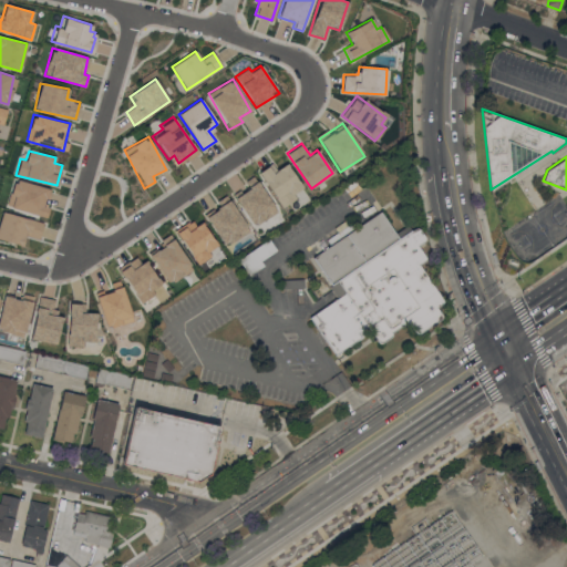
[(280,208),(296,199),(292,194),(301,188),(287,164),(271,172),(268,166),(259,171),(280,208)]
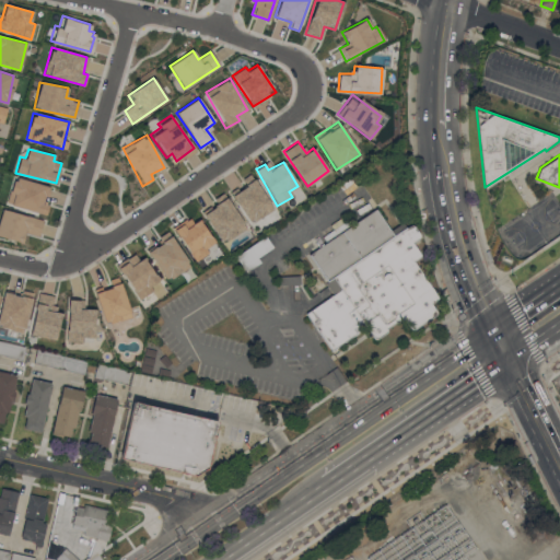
[(232,191),(248,223),(271,210),(252,173),(242,178),(245,185),(232,191)]
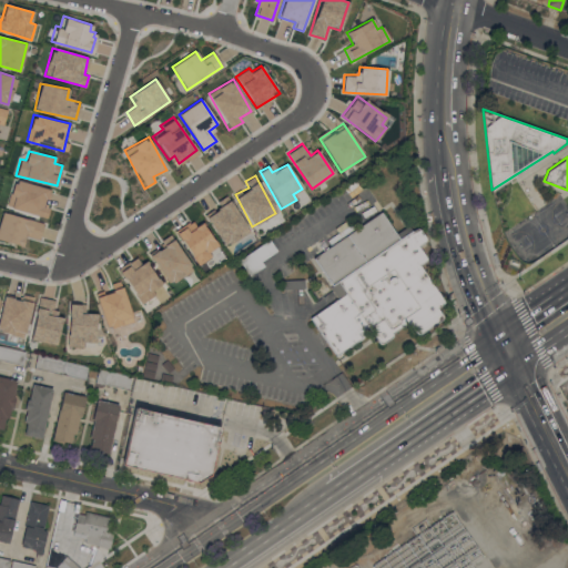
[(48,189),(13,180),(6,206),(47,217),(50,206),(43,204),(48,189)]
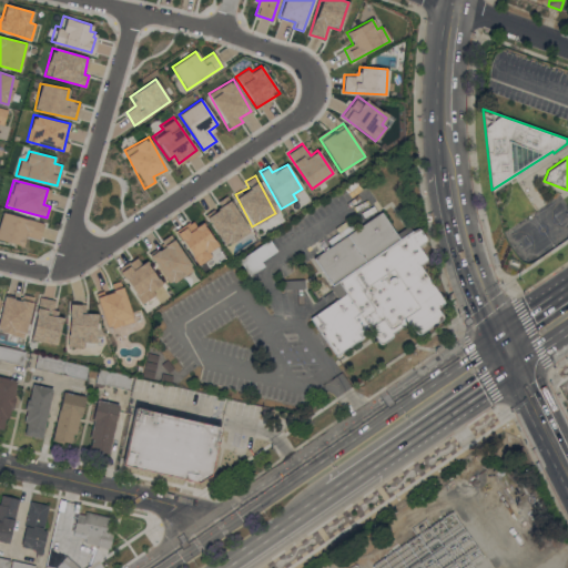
[(215,202),(219,208),(205,216),(225,246),(250,231),(226,195),(215,202)]
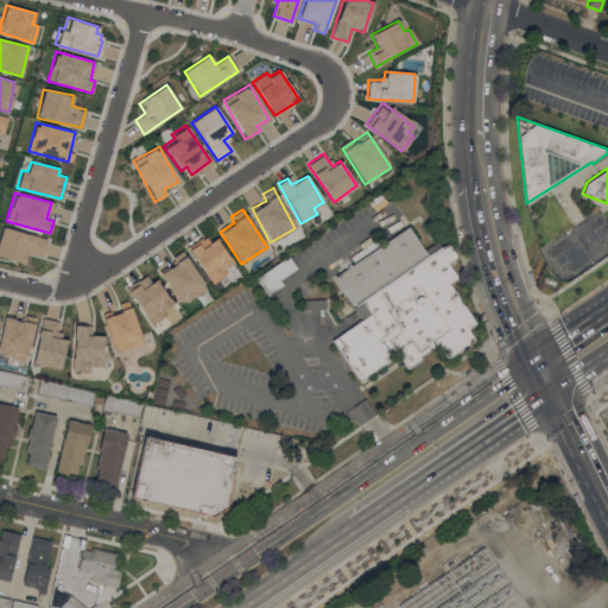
[(354,306),(358,304),(336,276),(409,226),(428,254),(444,244),(447,242),(449,244),(456,254),(456,257),(448,263),(456,274),(456,277),(456,278),(449,283),(476,323),(468,329),(474,337),(474,340),(473,341),(450,358),(448,358),(447,356),(439,343),(419,356),(420,358),(419,359),(418,361),(410,367),(407,367),(406,366),(404,362),(400,365),(397,360),(400,358),(397,353),(361,380),(333,341),(362,318),(354,306)]
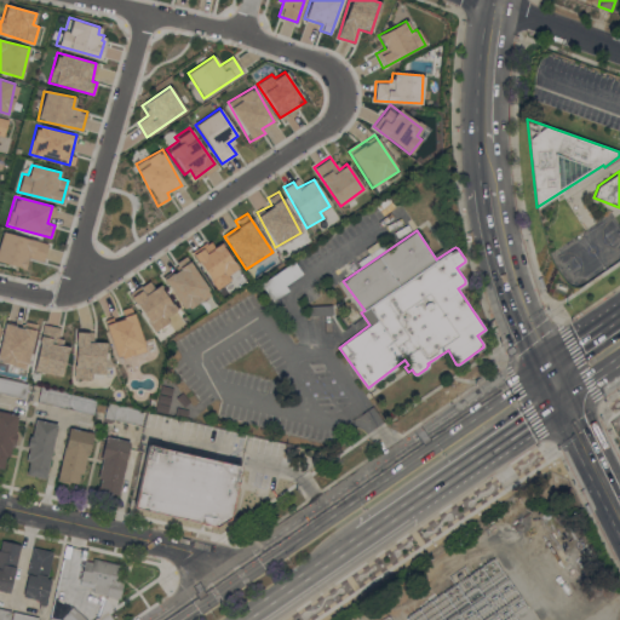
[(0,236),(0,262),(24,269),(27,258),(42,262),(47,244),(1,231),(0,236)]
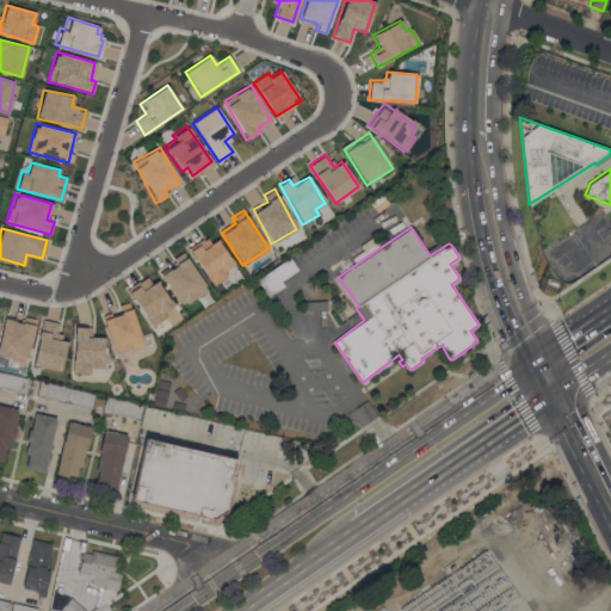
[(215,235),(190,251),(213,285),(227,276),(223,271),(233,265),(215,235)]
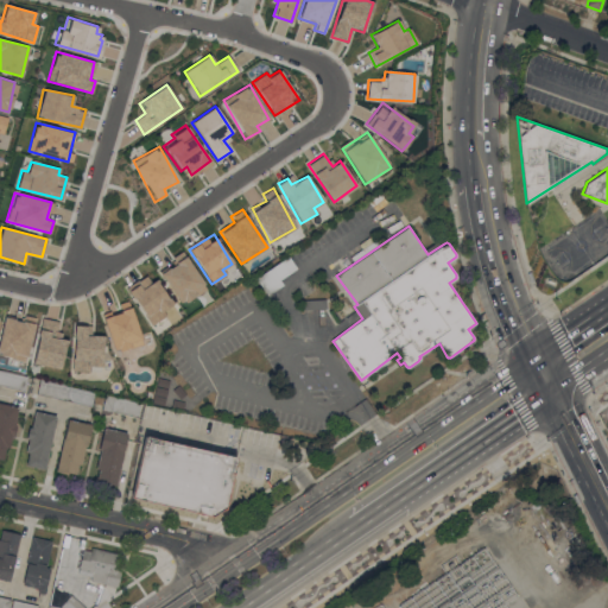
[(181,251),(206,287),(184,302),(182,298),(178,301),(158,272),(175,261),(171,257),(181,251)]
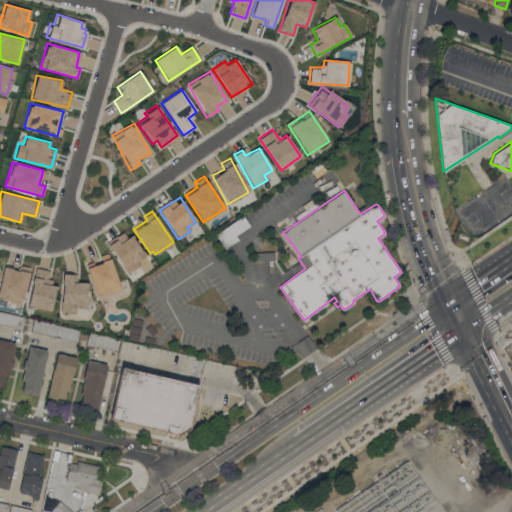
[(243,215),(250,225),(236,235),(239,239),(231,244),(233,247),(229,250),(227,247),(225,248),(215,234),(243,215)]
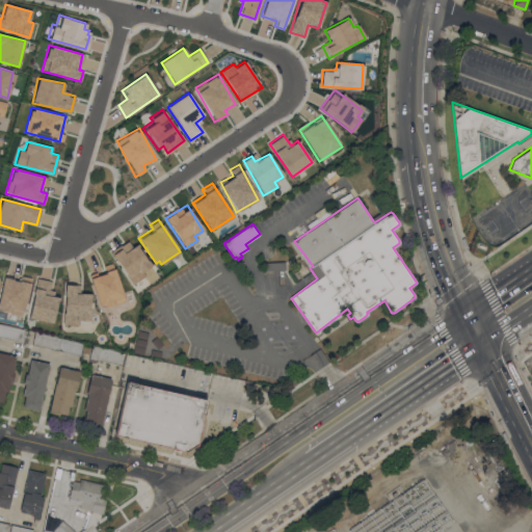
[(132,285),(145,276),(142,271),(149,267),(131,238),(110,251),(132,285)]
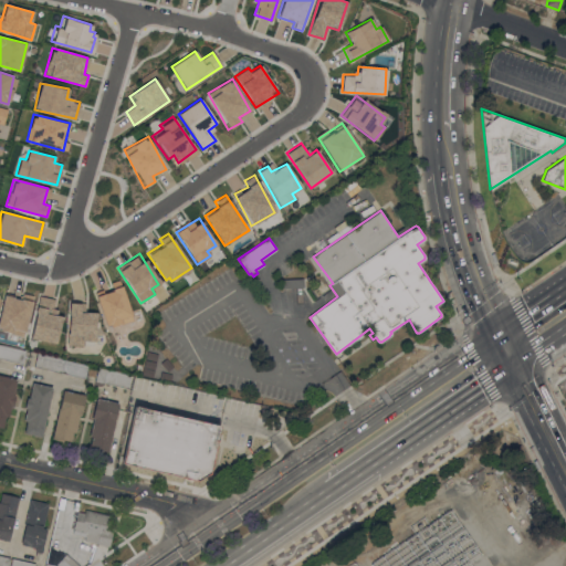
[(304,278),(304,286),(283,287),(282,279),(304,278)]
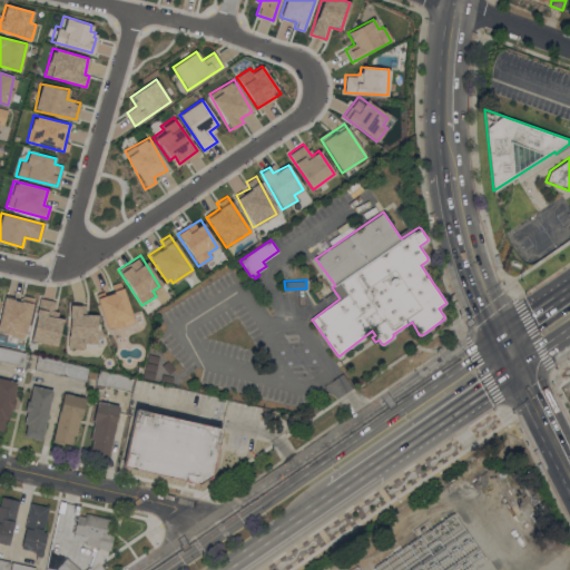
[(110,285),(112,291),(96,296),(108,331),(134,321),(119,282),(110,285)]
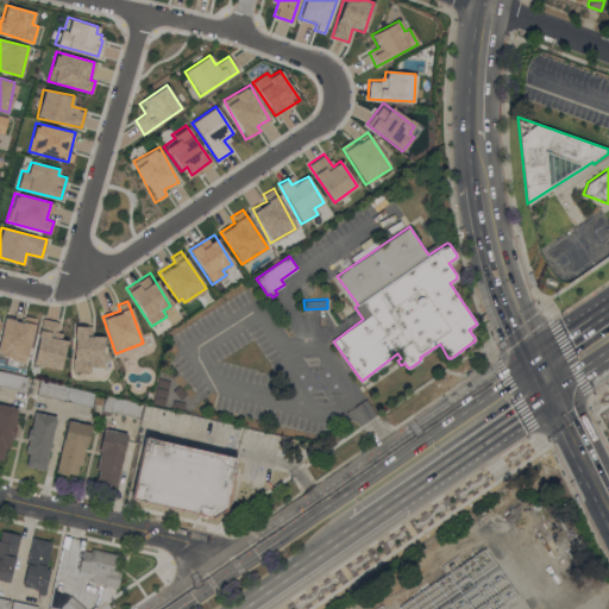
[(0,333),(0,356),(25,362),(33,324),(4,318),(0,333)]
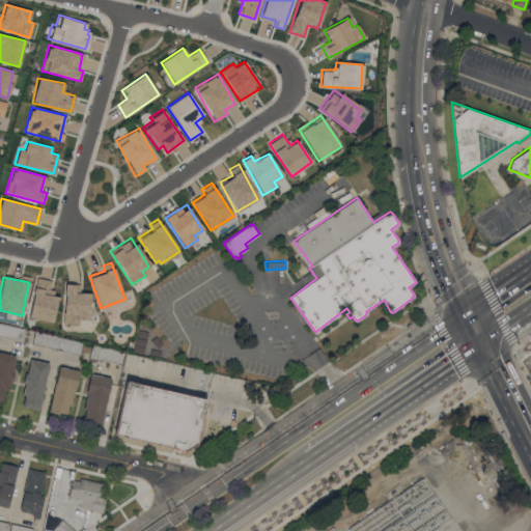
[(52,322),(58,297),(50,295),(52,281),(36,277),(28,316),(52,322)]
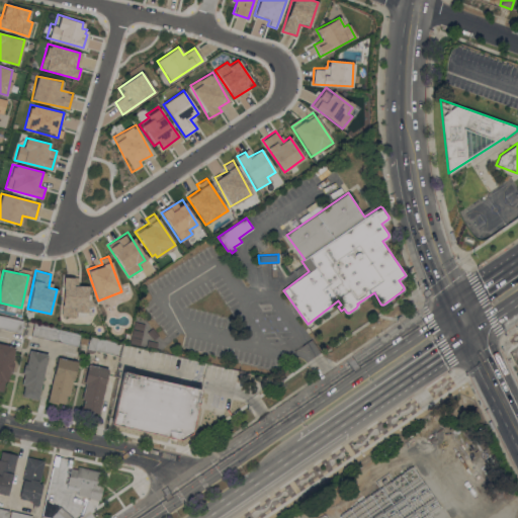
[(87,312),(88,286),(73,285),(73,277),(63,277),(61,316),(76,317),(76,312),(87,312)]
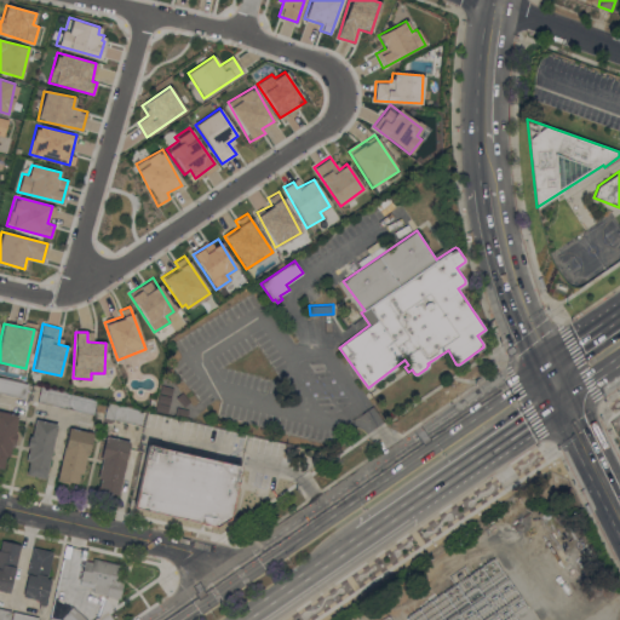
[(0,378),(28,385),(26,399),(0,392),(0,378)]
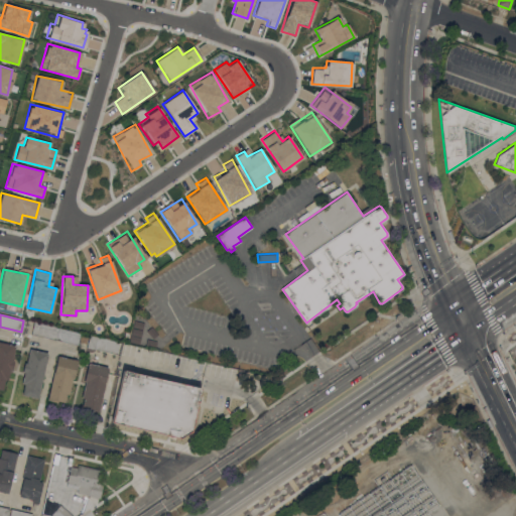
[(138,343),(142,323),(132,320),(129,342),(138,343)]
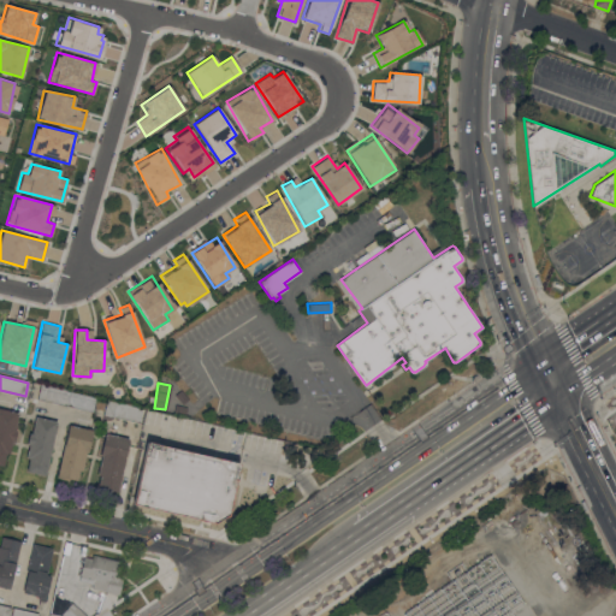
[(37,398),(40,385),(71,392),(69,406),(37,398)]
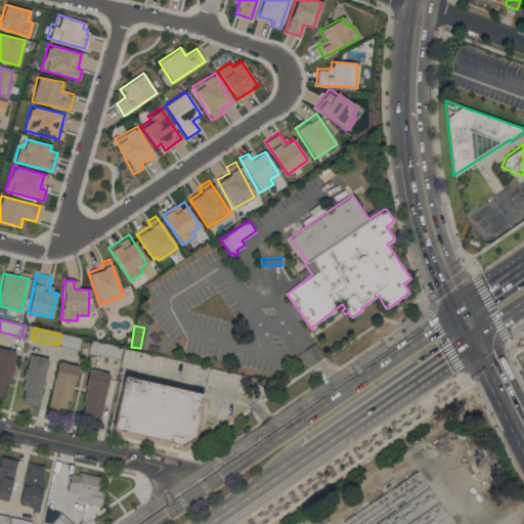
[(158,335),(148,333),(144,347),(155,349),(158,335)]
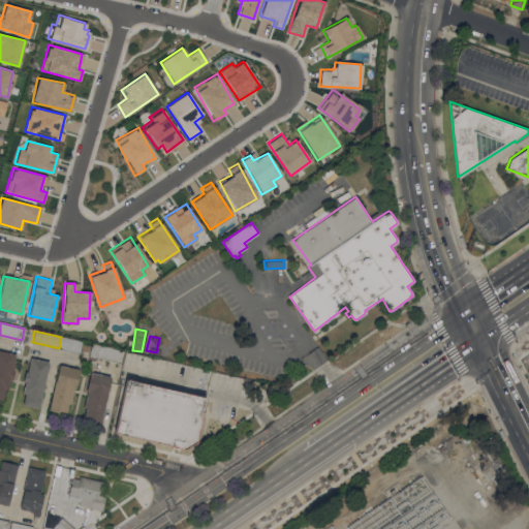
[(61,337),(83,342),(81,353),(59,348),(61,337)]
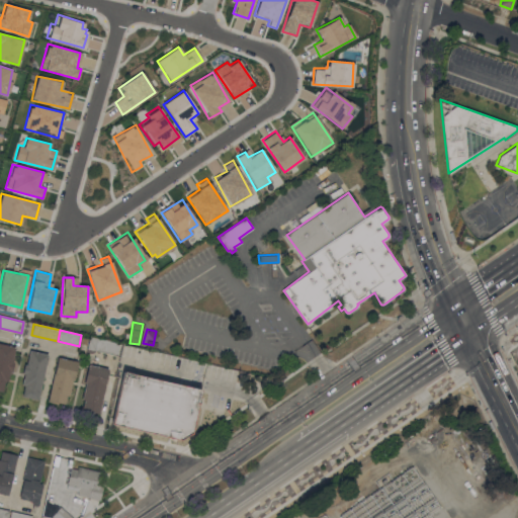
[(120,344),(117,355),(95,350),(95,351),(92,353),(87,352),(91,337),(120,344)]
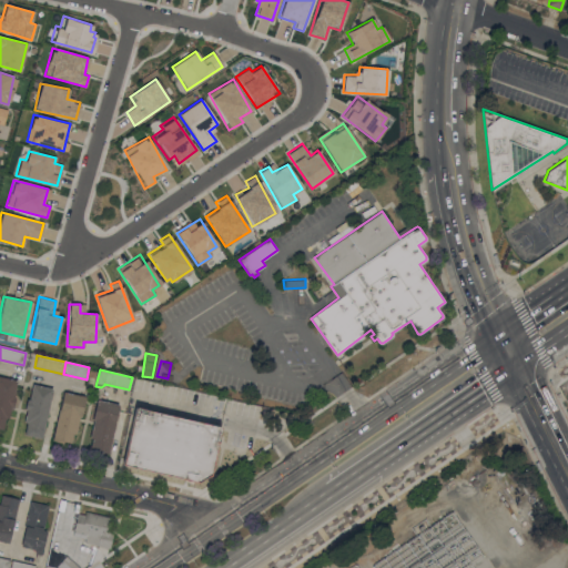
[(0,376),(17,381),(13,396),(16,397),(13,407),(11,406),(8,421),(4,419),(2,429),(0,428),(0,376)]
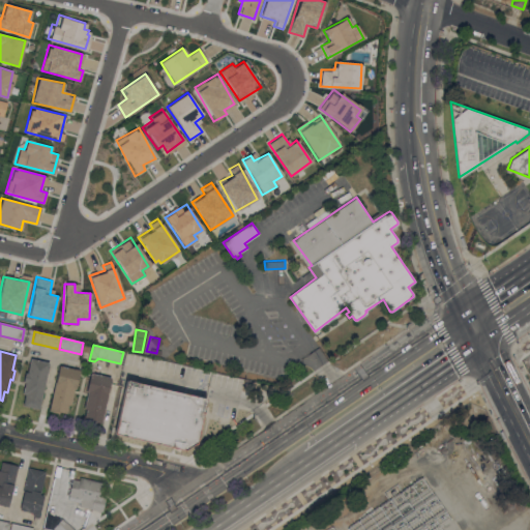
[(23,406),(26,394),(23,393),(25,382),(23,382),(25,373),(27,373),(31,358),(50,362),(39,409),(23,406)]
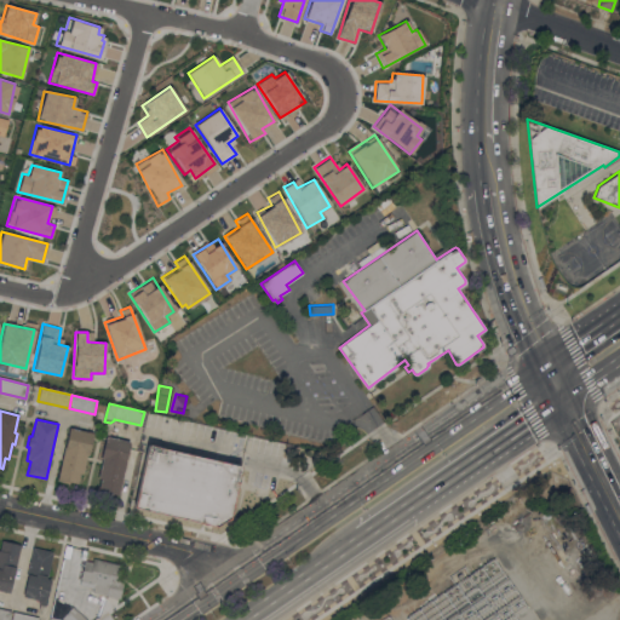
[(95,432),(89,455),(87,454),(82,474),(80,472),(78,483),(75,482),(75,484),(57,481),(69,428),(95,432)]
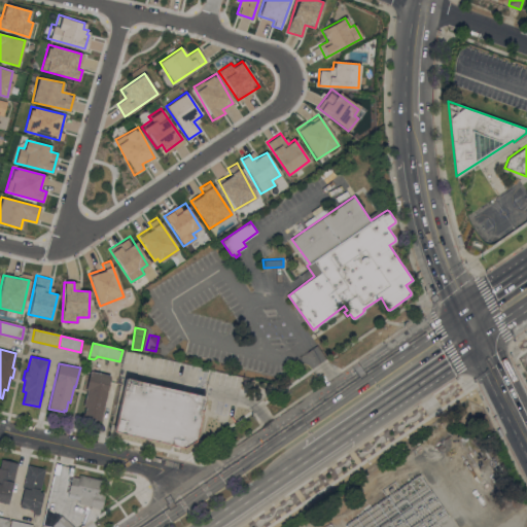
[(101,420),(91,418),(91,416),(84,415),(85,406),(83,406),(88,389),(86,389),(91,371),(110,375),(101,420)]
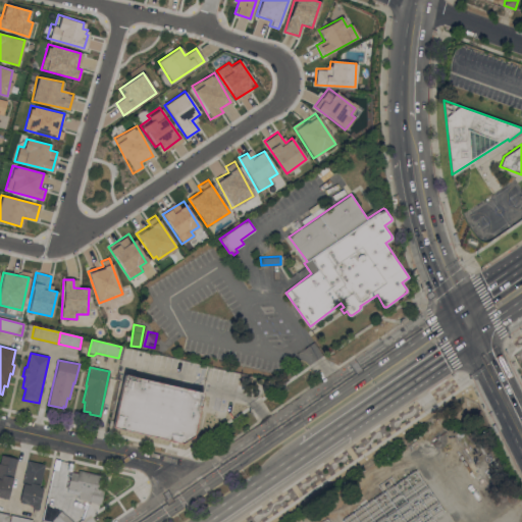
[(193,436),(181,442),(113,426),(124,374),(203,393),(193,436)]
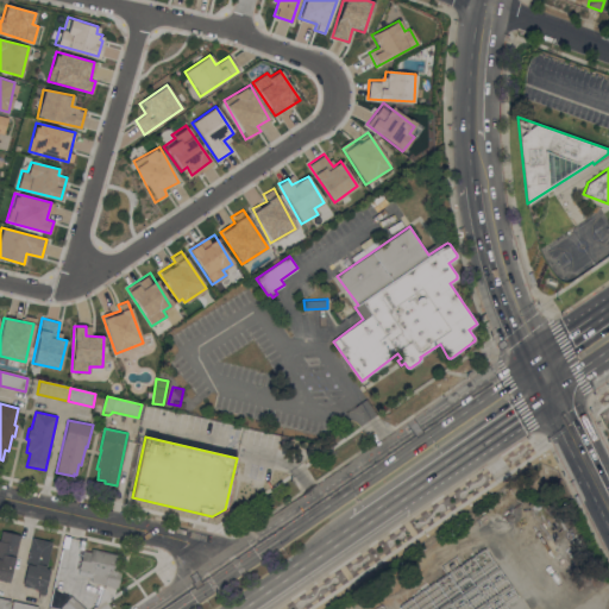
[(0,579),(0,540),(2,531),(22,534),(10,582),(0,579)]
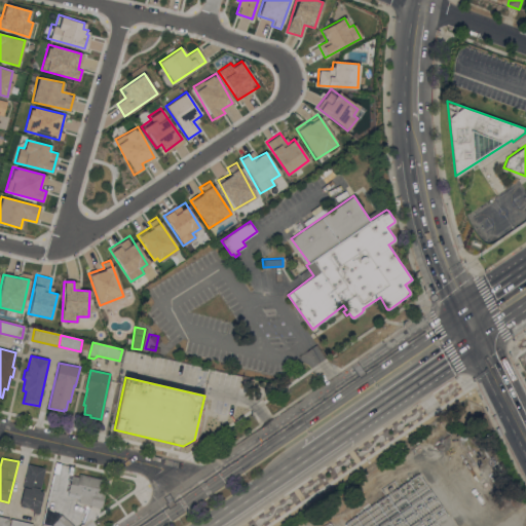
[(20,505),(24,488),(23,487),(28,463),(45,467),(40,488),(41,489),(41,491),(44,491),(39,513),(38,513),(38,515),(34,514),(34,512),(33,511),(33,509),(20,505)]
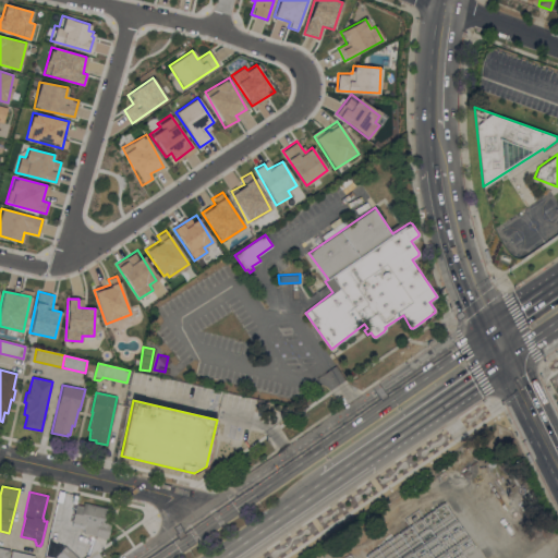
[(108,508),(107,510),(109,511),(107,519),(112,520),(108,538),(96,536),(96,535),(84,533),(85,525),(72,522),(76,504),(84,506),(84,502),(108,508)]
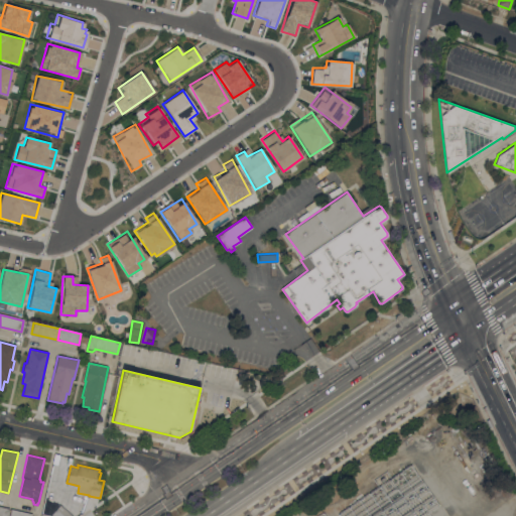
[(39,515),(40,513),(52,515),(50,514),(59,504),(71,515),(69,515),(39,515)]
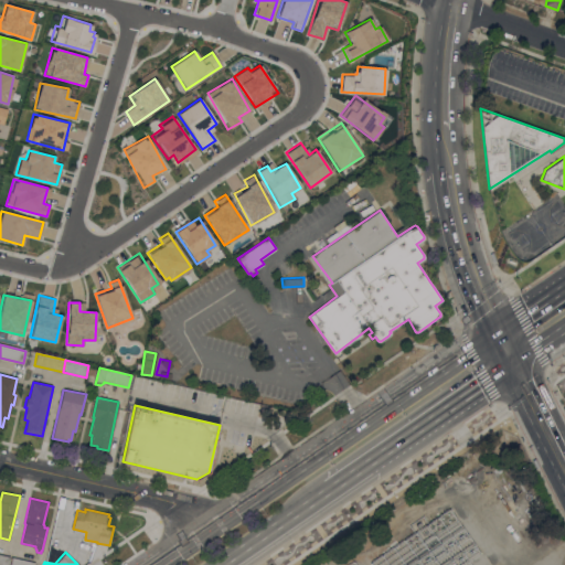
[(0,564),(0,554),(10,556),(8,564),(0,564)]
